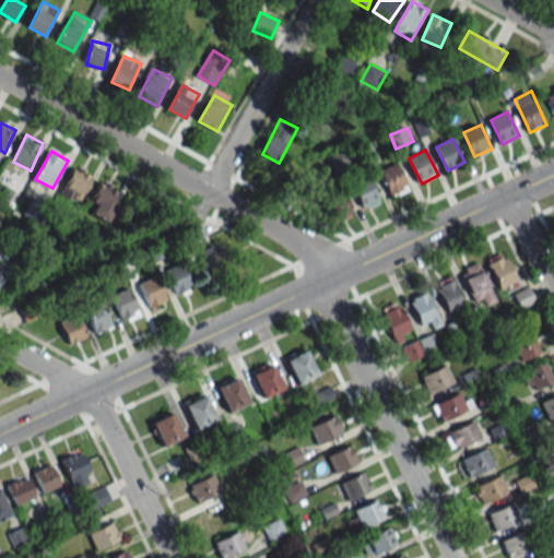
[(382,171),(393,197),(411,189),(400,164),(382,171)]
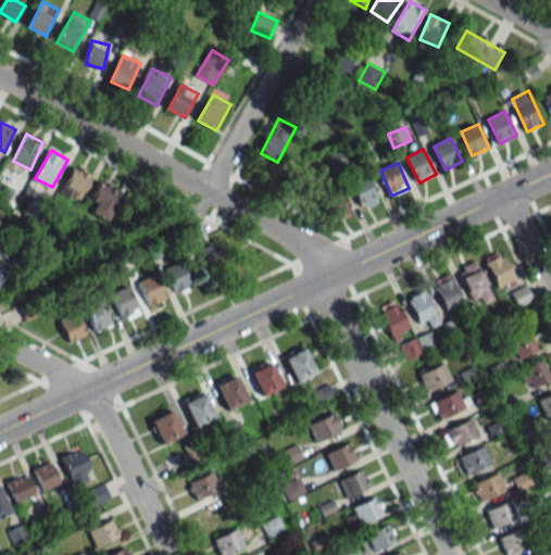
[(62,192),(80,202),(95,176),(76,166),(62,192)]
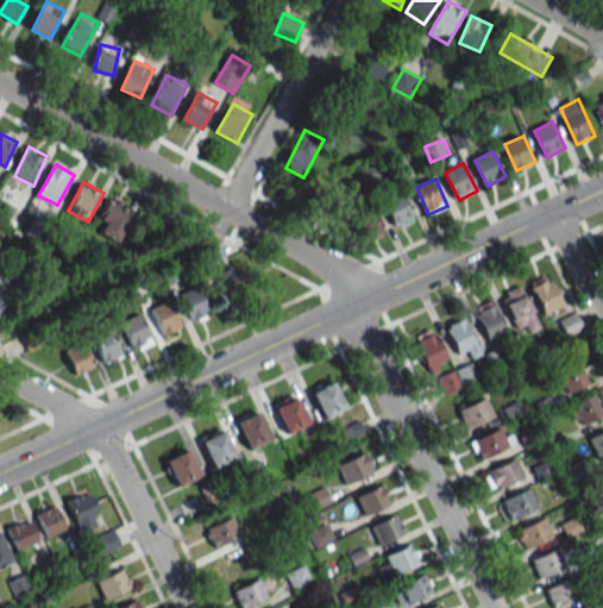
[(385,201),(400,229),(416,220),(402,193),(385,201)]
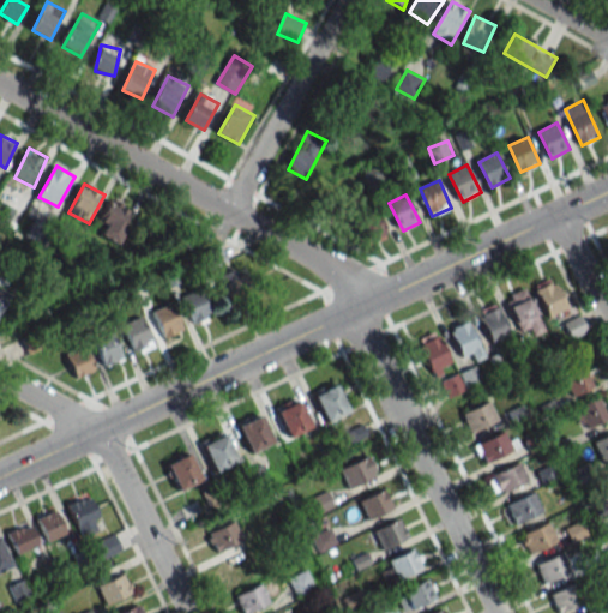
[(97,232),(121,244),(137,211),(113,199),(97,232)]
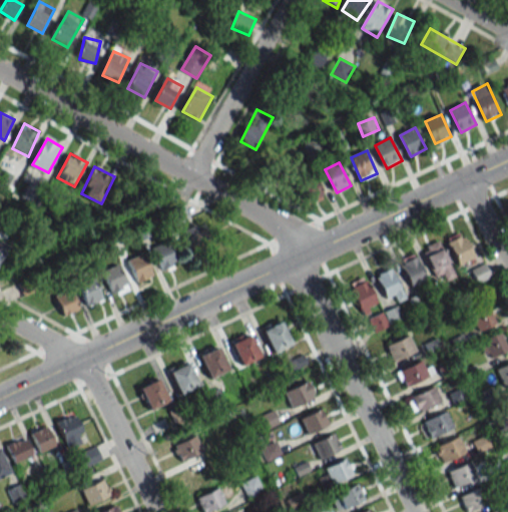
[(326,194),(317,176),(300,184),(309,203),(326,194)]
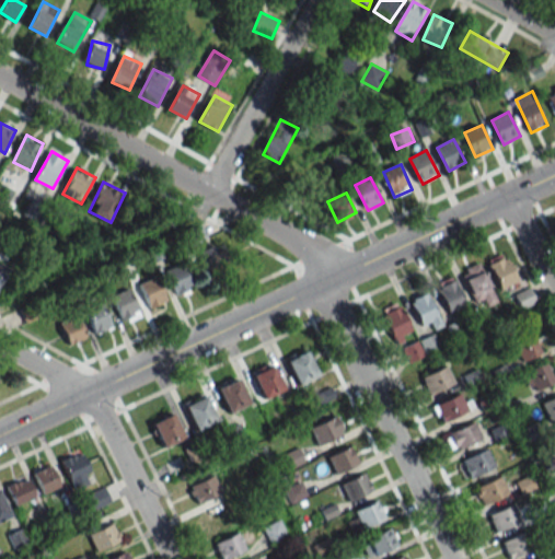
[(206,248),(205,270),(231,271),(232,249),(206,248)]
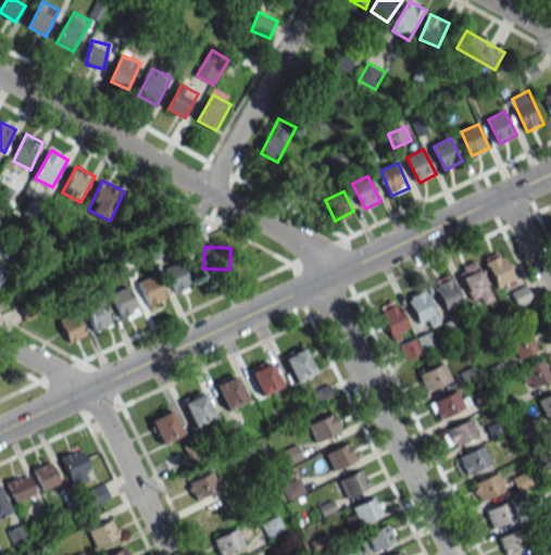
[(487,260),(499,288),(517,280),(504,252),(487,260)]
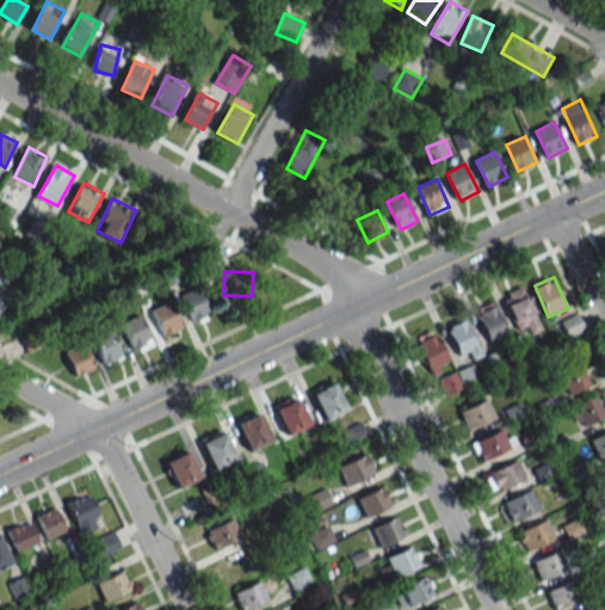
[(0,319),(14,294),(0,285),(0,319)]
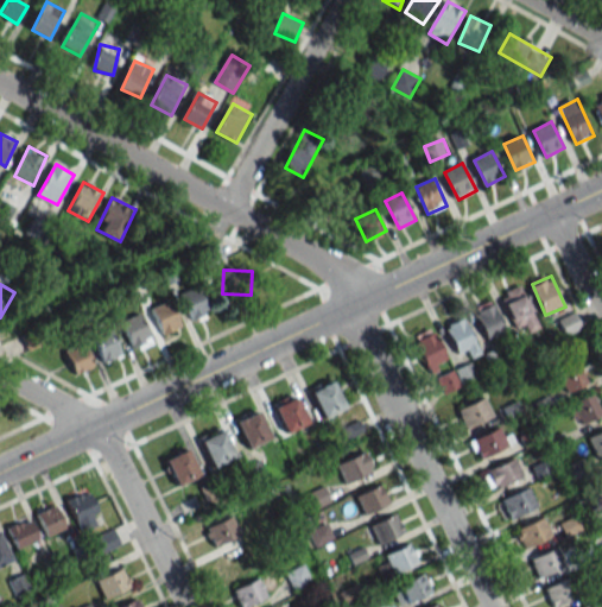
[(504,293),(520,335),(540,327),(524,285),(504,293)]
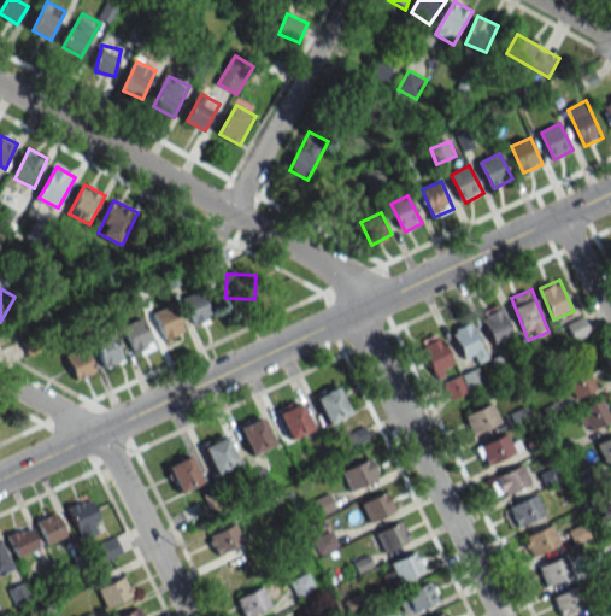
[(187,299),(199,326),(217,317),(205,291),(187,299)]
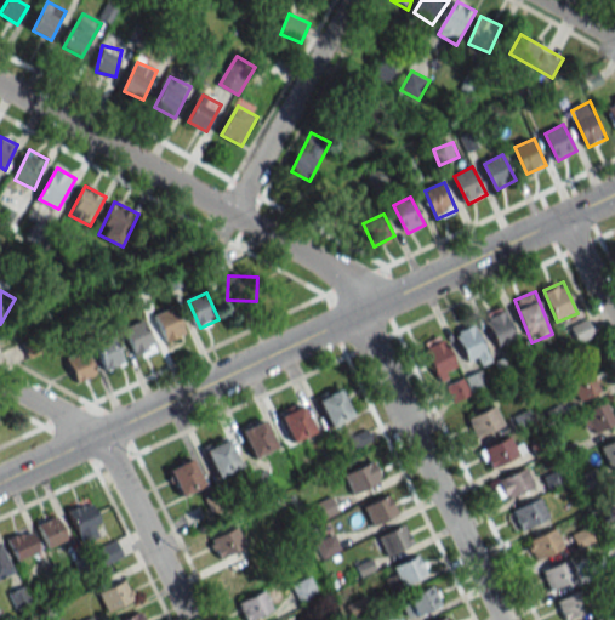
[(170,342),(188,334),(176,308),(158,316),(170,342)]
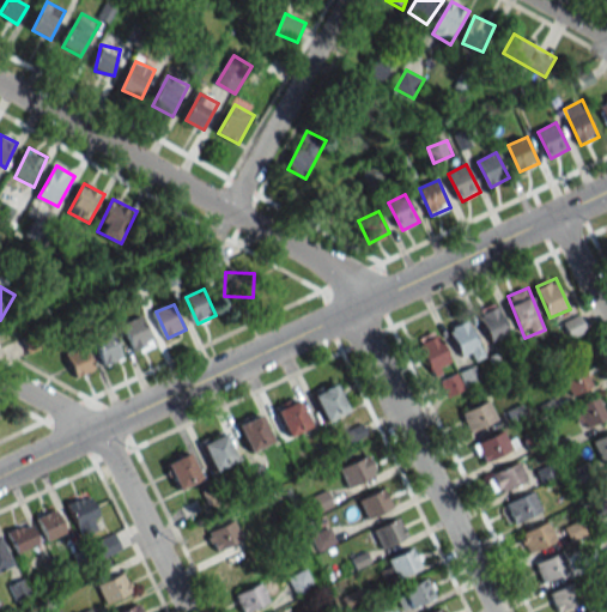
[(514,335),(499,304),(480,313),(495,344),(514,335)]
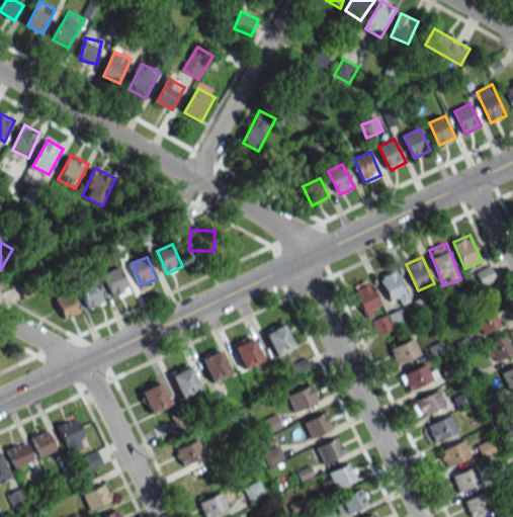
[(499,280),(493,266),(479,273),(485,286),(499,280)]
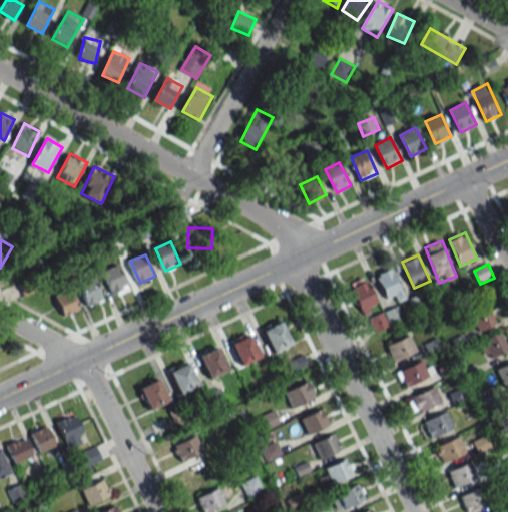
[(106,271),(115,296),(130,291),(121,266),(106,271)]
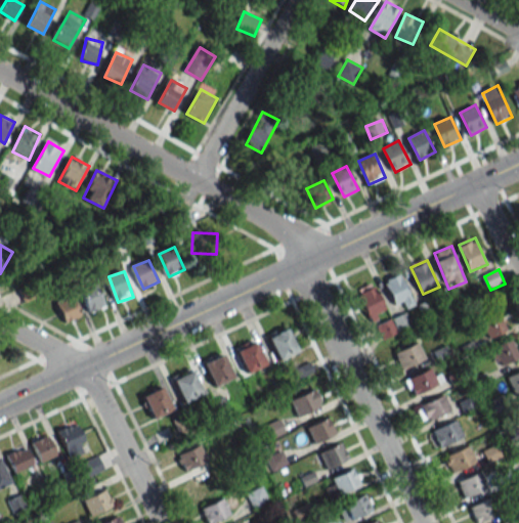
[(31,302),(46,290),(33,272),(17,285),(31,302)]
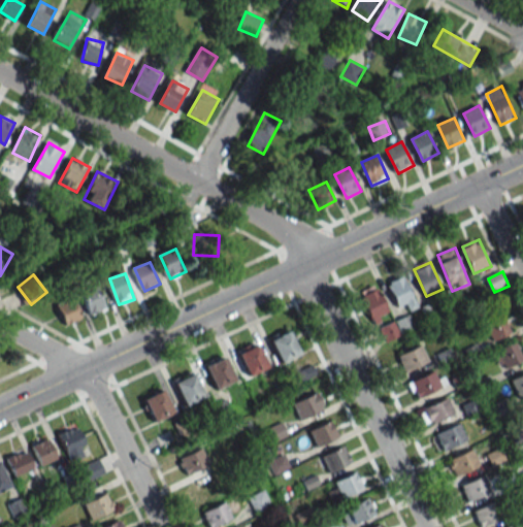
[(389,285),(403,311),(418,303),(404,276),(389,285)]
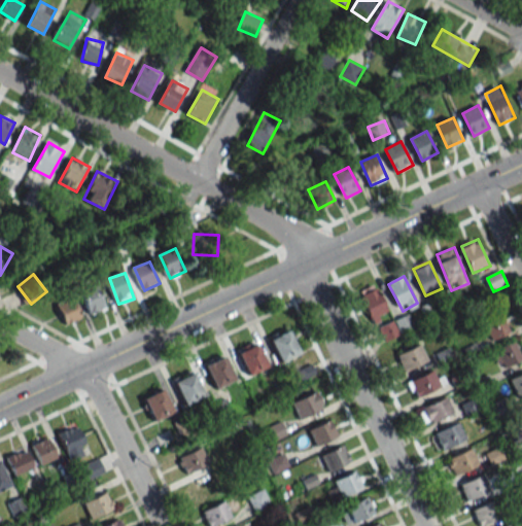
[(392,316),(376,285),(360,293),(377,324),(392,316)]
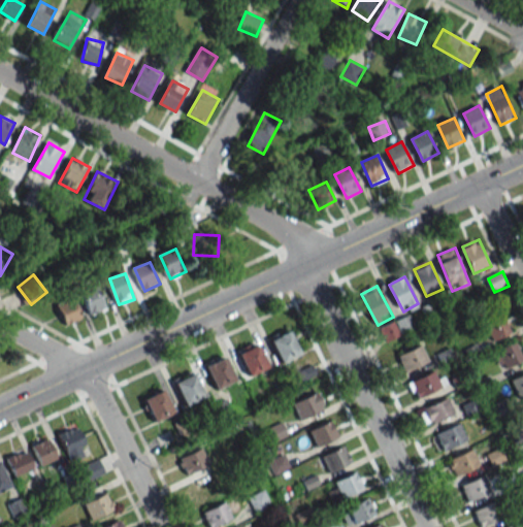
[(84,294),(93,316),(108,308),(99,287),(84,294)]
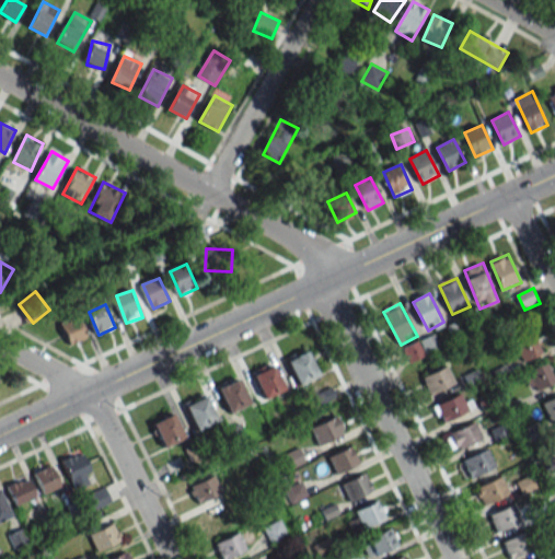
[(64,325),(72,345),(89,337),(79,318),(64,325)]
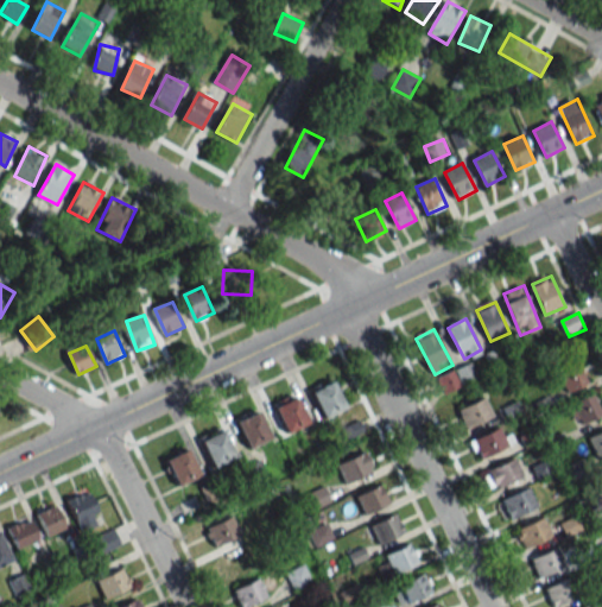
[(439,378),(444,393),(480,379),(475,366),(461,371),(460,371),(439,378)]
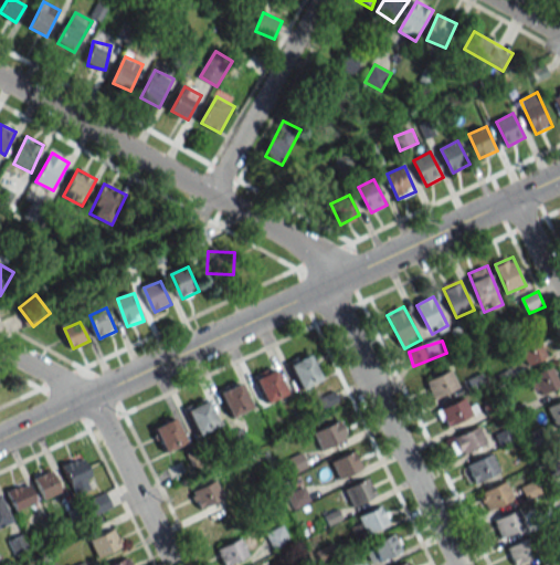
[(550,356),(541,341),(522,351),(531,366),(550,356)]
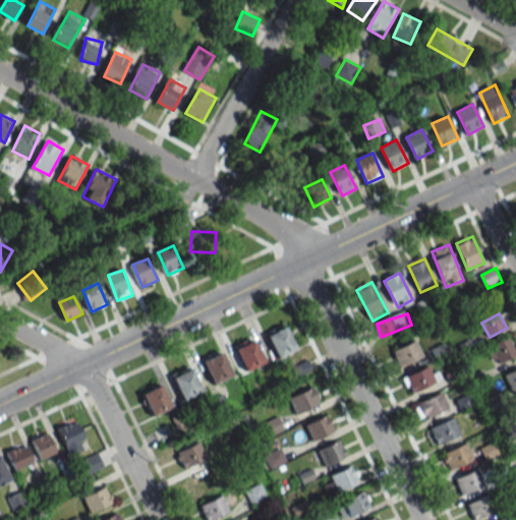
[(300,350),(291,327),(270,335),(280,359),(300,350)]
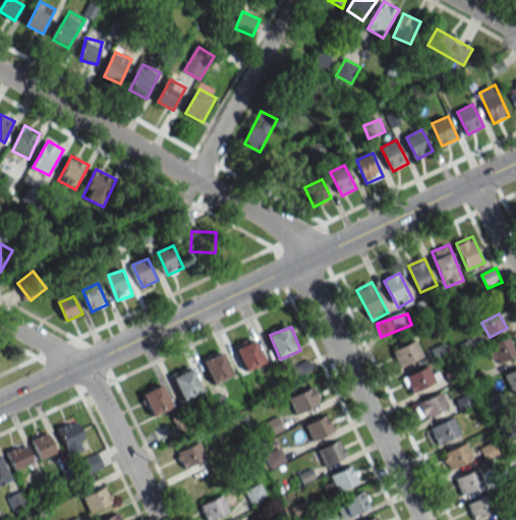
[(490,348),(499,365),(515,356),(515,344),(511,336),(490,348)]
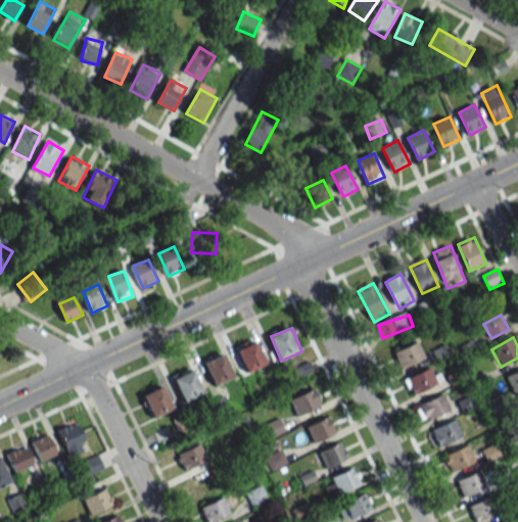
[(239,350),(249,373),(269,364),(259,341),(239,350)]
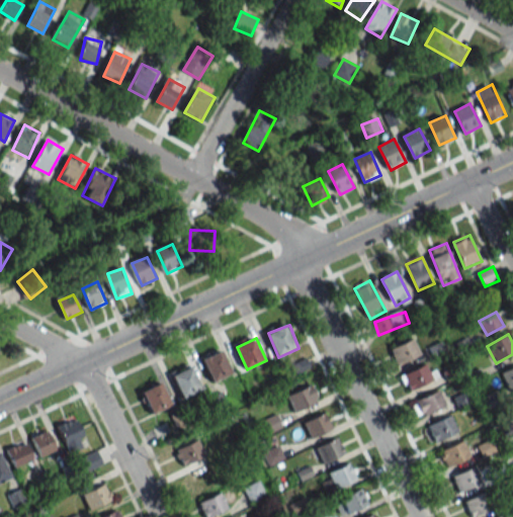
[(423,354),(416,339),(393,349),(400,365),(423,354)]
